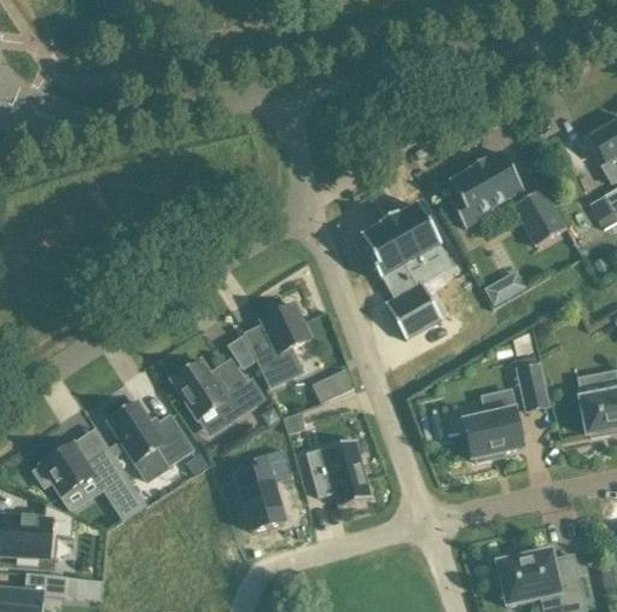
[(616,118),(592,134),(616,178),(616,118)]
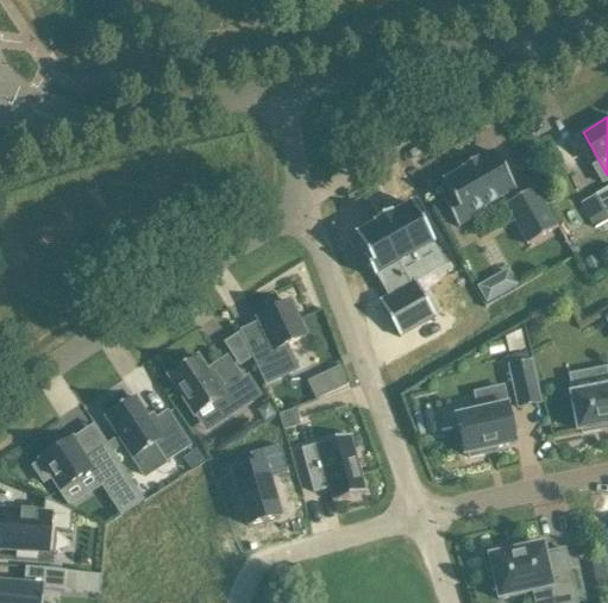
[(515,186),(516,186),(494,148),(444,176),(453,193),(445,198),(461,224),(488,208),(486,205),(503,195),(507,201),(520,193),(515,186)]
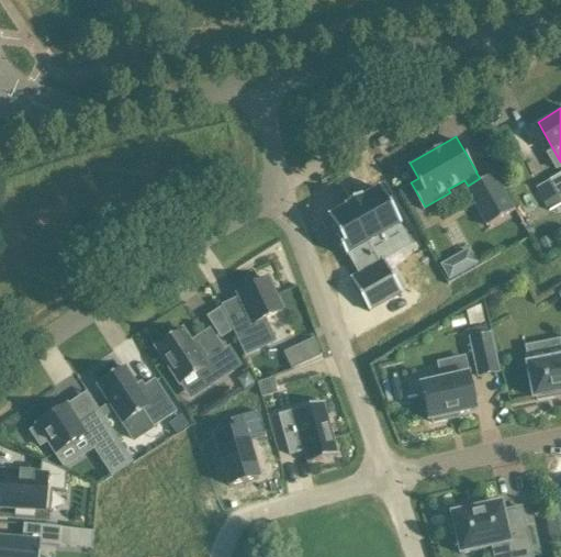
[(560,169),(537,182),(550,207),(560,200),(560,169)]
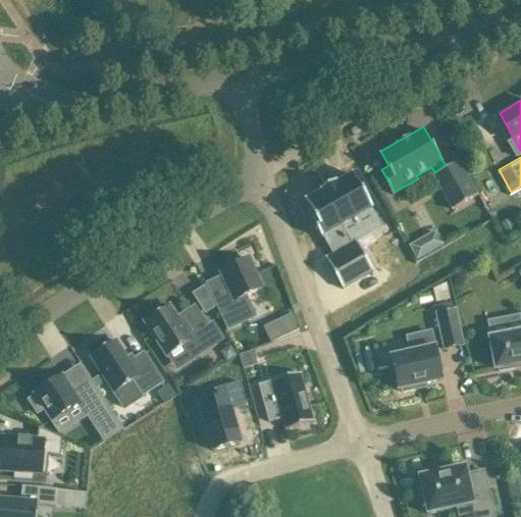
[(434,172),(452,206),(477,191),(459,158),(446,165),(434,172)]
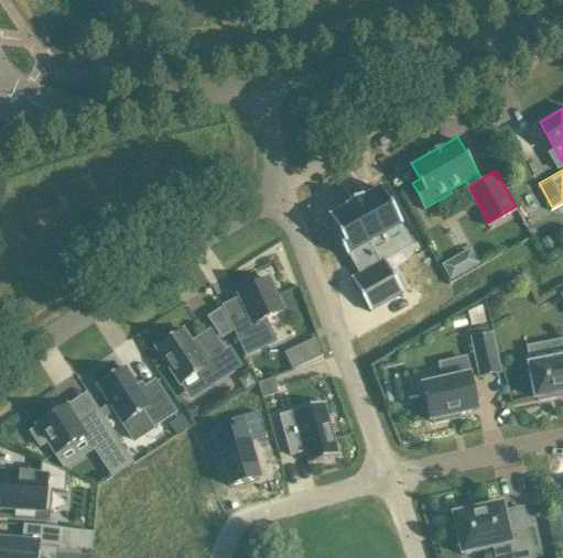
[(381,185),(329,215),(340,233),(337,236),(348,255),(354,252),(364,270),(352,276),(371,310),(404,292),(385,258),(382,259),(372,242),(403,225),(381,185)]
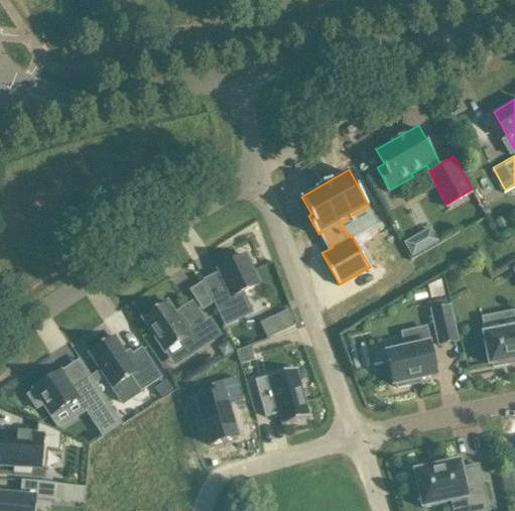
[(505,213),(496,217),(501,228),(510,225),(505,213)]
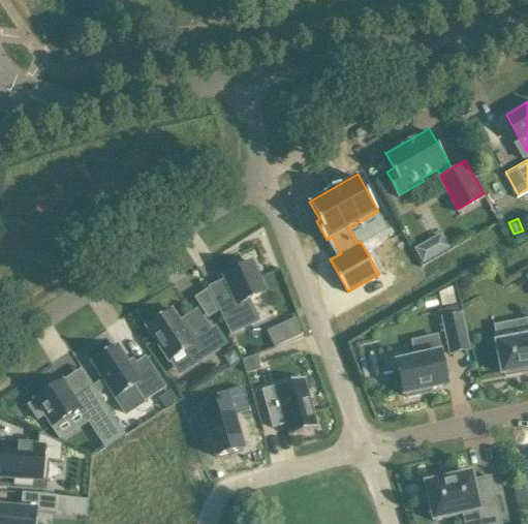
[(428,238),(414,246),(424,260),(436,253),(428,238)]
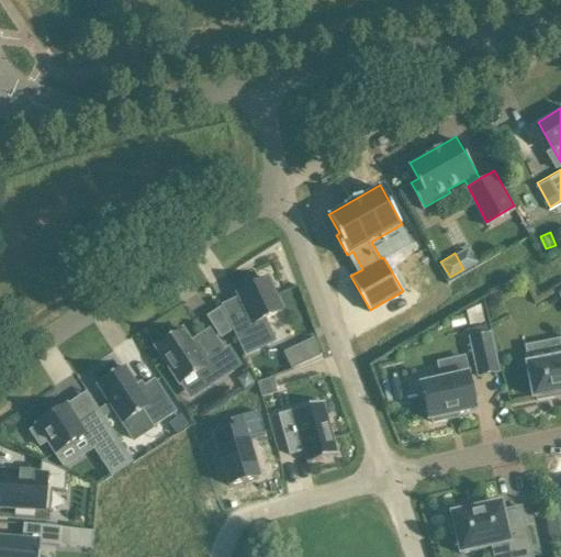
[(249,312),(232,321),(246,351),(275,336),(265,315),(283,307),(268,275),(238,288),(249,312)]
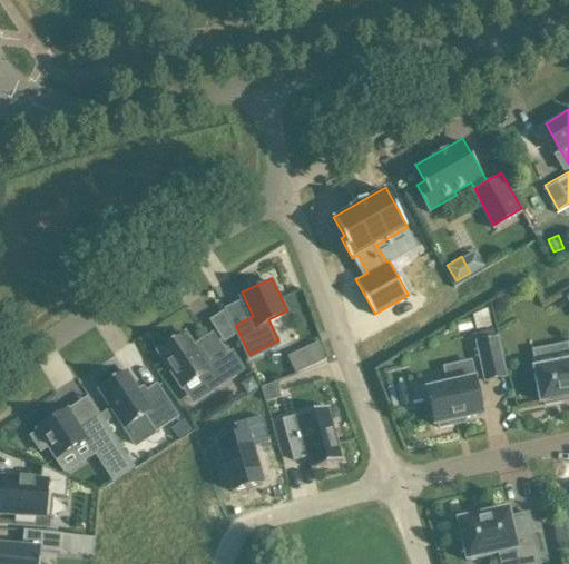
[(199,342),(196,344),(186,329),(158,347),(183,385),(200,374),(209,388),(244,366),(233,349),(227,353),(213,330),(198,340),(199,342)]
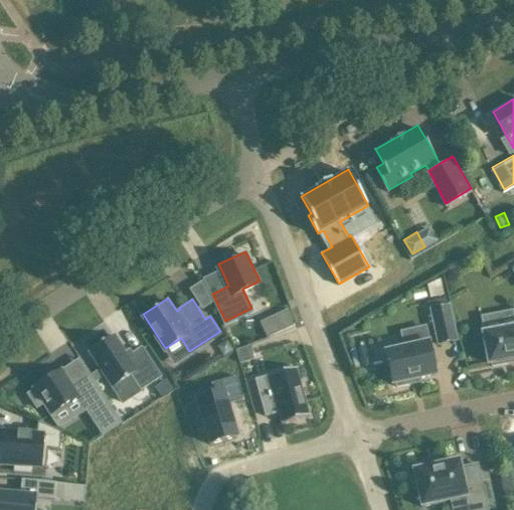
[(433,306),(440,340),(456,336),(449,303),(433,306)]
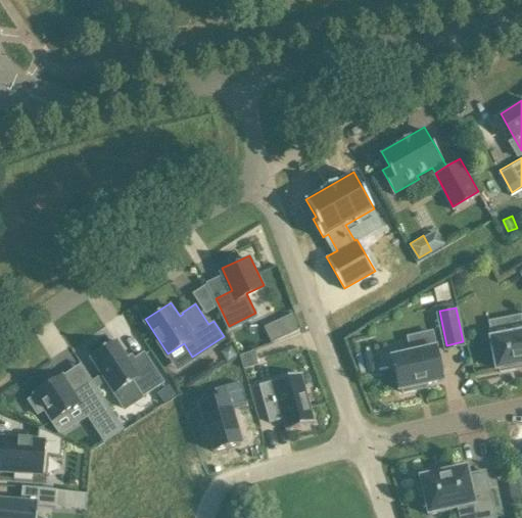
[(291,331),(301,326),(293,310),(283,315),(291,331)]
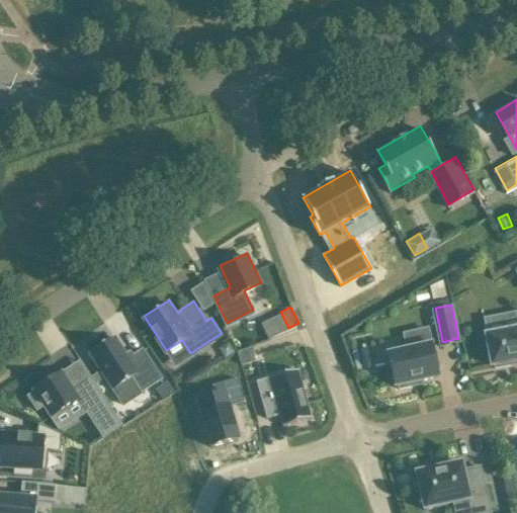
[(516,325),(487,331),(493,362),(495,361),(496,364),(511,361),(510,358),(516,356),(516,325)]
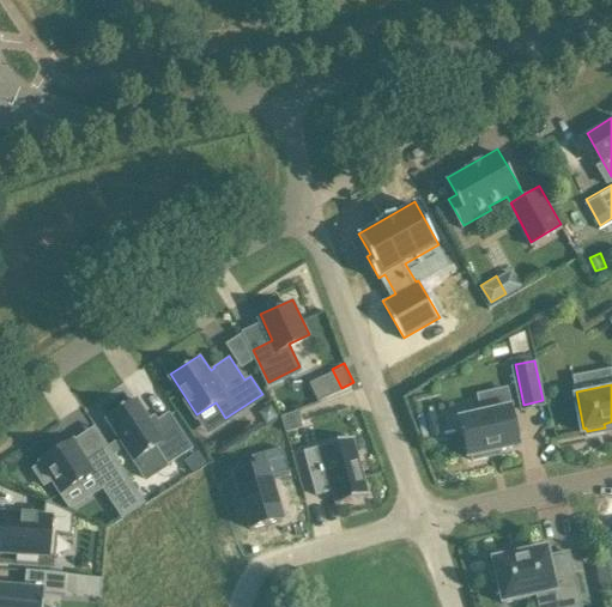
[(137,395),(108,414),(121,433),(127,443),(135,456),(157,443),(168,461),(193,445),(169,408),(158,417),(155,411),(149,416),(137,395)]
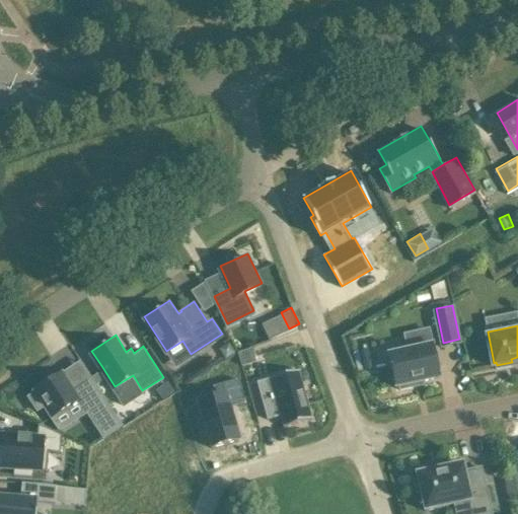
[(230,339),(219,345),(225,354),(235,348),(230,339)]
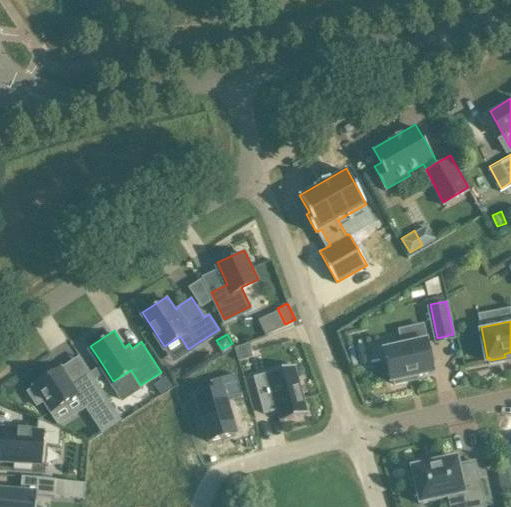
[(434,369),(427,337),(384,347),(391,379),(394,378),(395,381),(408,378),(407,375),(434,369)]
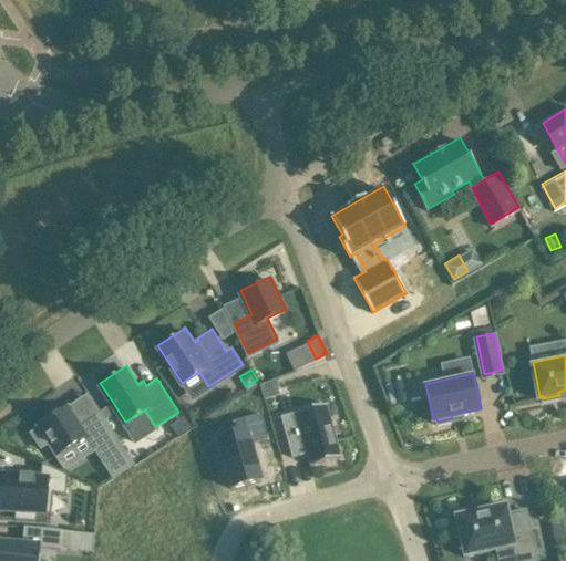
[(276,377),(261,381),(265,395),(280,391),(276,377)]
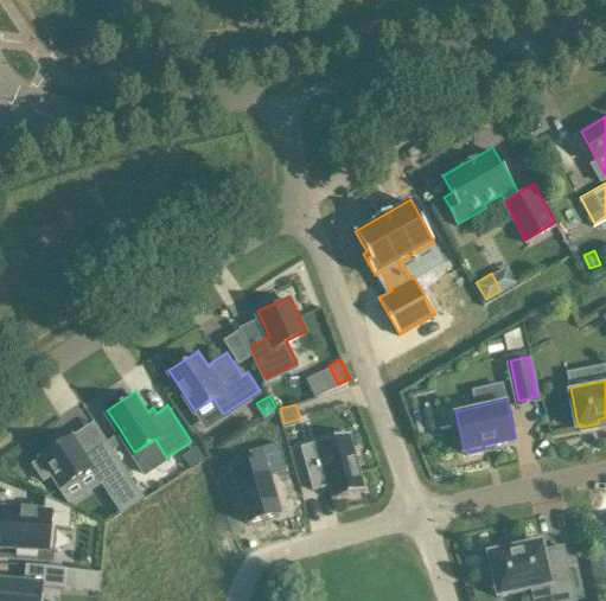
[(120,429),(107,438),(113,447),(126,439),(120,429)]
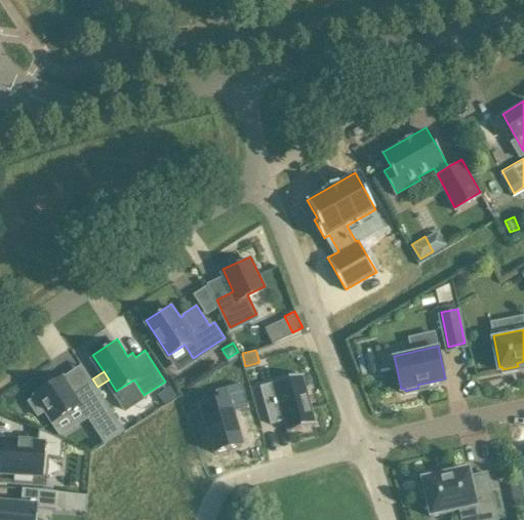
[(36,394),(29,398),(38,412),(45,408),(61,433),(64,431),(55,417),(79,402),(105,441),(124,428),(97,387),(92,378),(74,390),(63,373),(35,392),(36,394)]
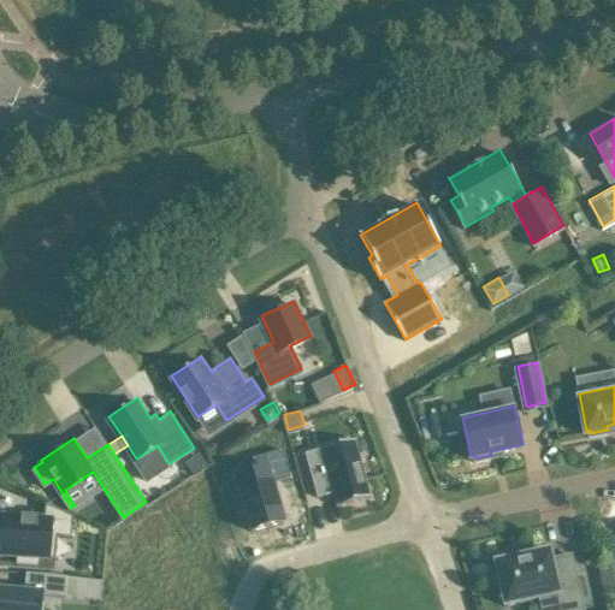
[(329,443),(303,450),(315,495),(332,490),(336,502),(336,504),(371,493),(370,492),(368,492),(358,455),(335,461),(329,443)]
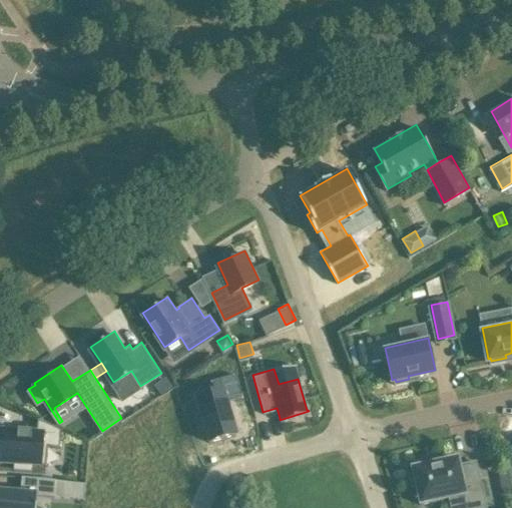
[(242,394),(235,371),(210,378),(213,390),(197,394),(209,438),(236,431),(226,398),(242,394)]
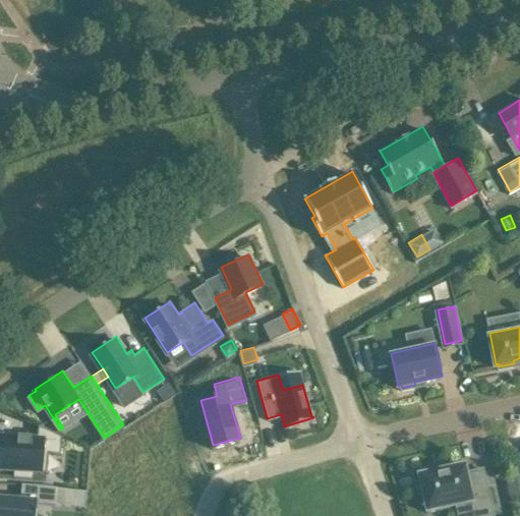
[(169,383),(159,389),(164,397),(174,391),(169,383)]
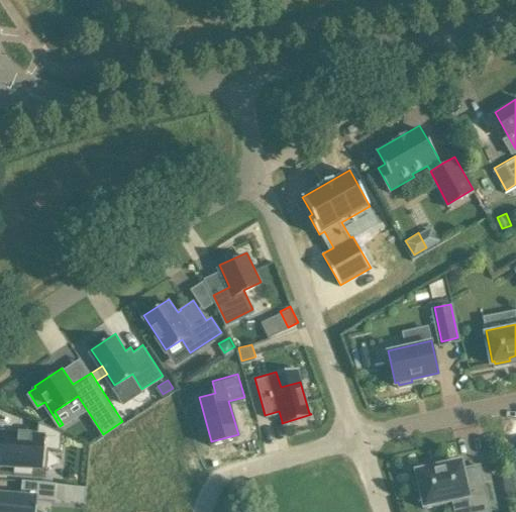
[(1,433),(0,439),(0,465),(15,467),(14,473),(33,475),(33,468),(46,469),(48,448),(61,449),(62,436),(62,430),(38,420),(38,423),(37,435),(1,433)]
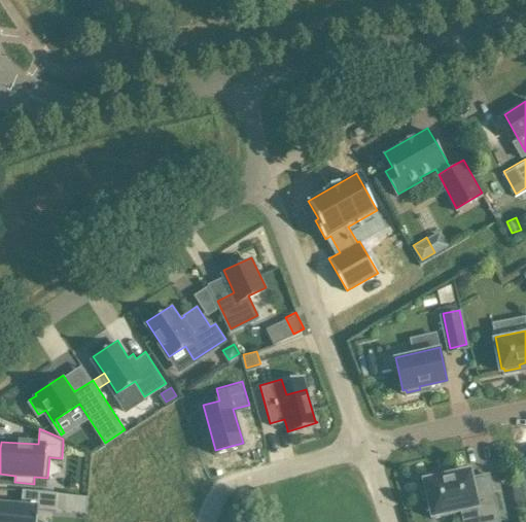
[(489,472),(471,476),(470,467),(443,474),(442,468),(426,473),(427,477),(424,478),(424,481),(420,482),(423,497),(428,496),(432,515),(477,505),(481,521),(489,521),(499,520),(489,472)]
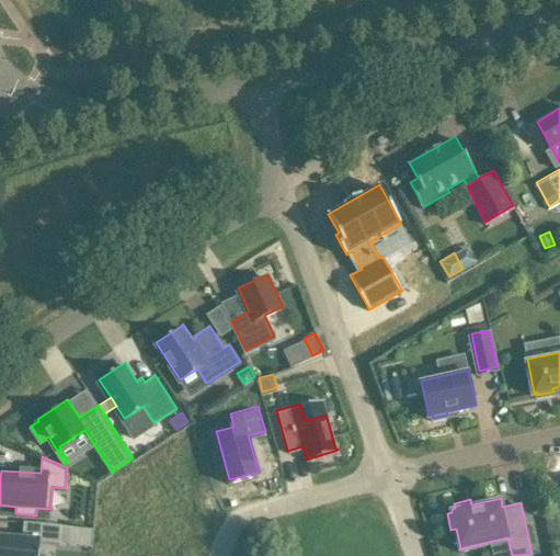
[(23,535),(0,533),(0,555),(40,555),(42,539),(60,540),(61,523),(24,520),(23,535)]
